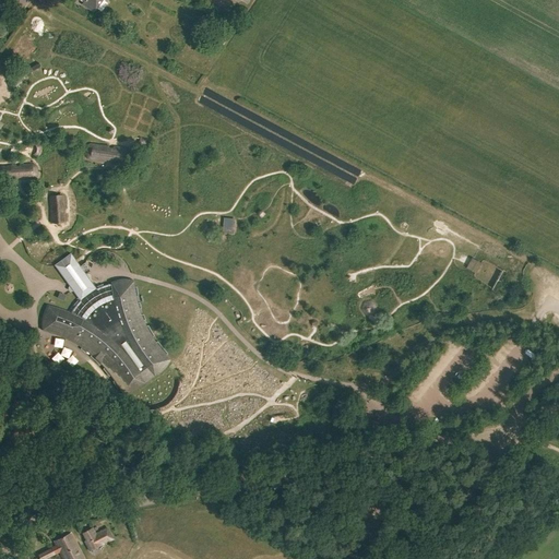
[(82,6),(92,13),(100,0),(80,0),(84,2),(82,6)]
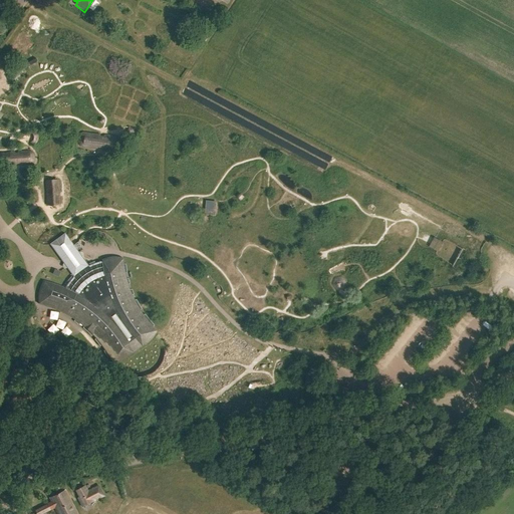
[(174,0),(174,2),(189,10),(192,4),(184,0),(174,0)]
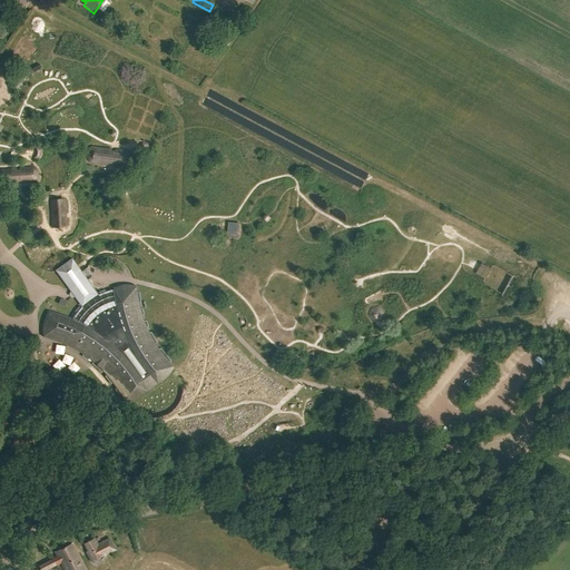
[(130,153),(90,148),(88,161),(128,167),(130,153)]
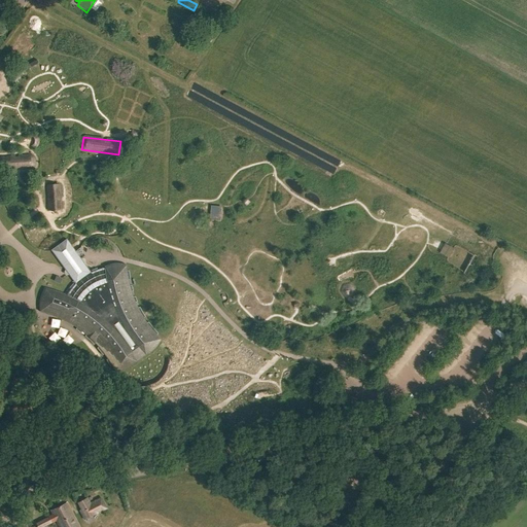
[(0,169),(34,167),(33,155),(0,156),(0,169)]
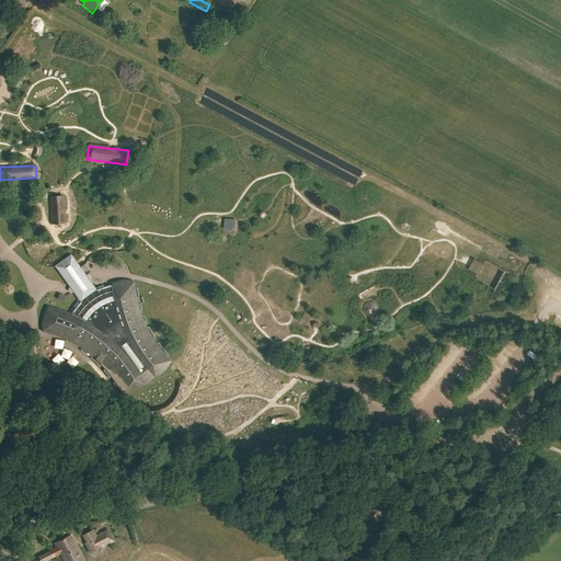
[(50,198),(52,224),(64,224),(61,198),(50,198)]
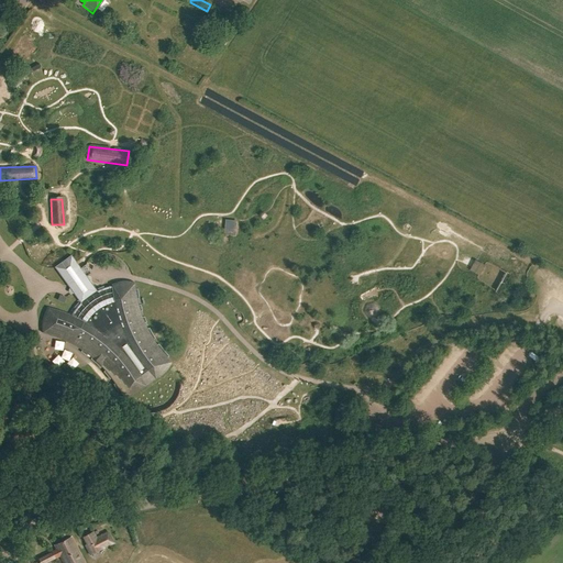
[(42,330),(43,333),(53,337),(63,340),(73,344),(81,351),(80,352),(87,356),(88,354),(91,357),(90,360),(96,364),(100,368),(101,367),(105,371),(103,372),(109,379),(111,378),(114,384),(113,385),(118,393),(120,392),(122,397),(125,397),(129,396),(132,395),(135,394),(138,392),(141,390),(143,388),(145,386),(146,382),(151,378),(155,379),(158,376),(163,373),(166,370),(168,366),(172,362),(167,357),(168,356),(163,351),(158,344),(157,345),(153,340),(155,339),(148,328),(147,329),(144,323),(146,322),(144,317),(142,318),(140,311),(142,311),(140,305),(139,306),(136,299),(139,299),(138,289),(135,289),(135,284),(129,282),(122,282),(117,283),(111,285),(112,286),(109,287),(103,288),(103,287),(98,289),(98,290),(95,293),(87,280),(83,274),(89,269),(85,264),(83,266),(80,268),(70,257),(54,268),(69,290),(78,304),(76,306),(74,308),(76,309),(72,316),(64,312),(56,310),(48,308),(46,311),(45,313),(44,317),(43,319),(43,322),(42,324),(42,328),(42,330)]
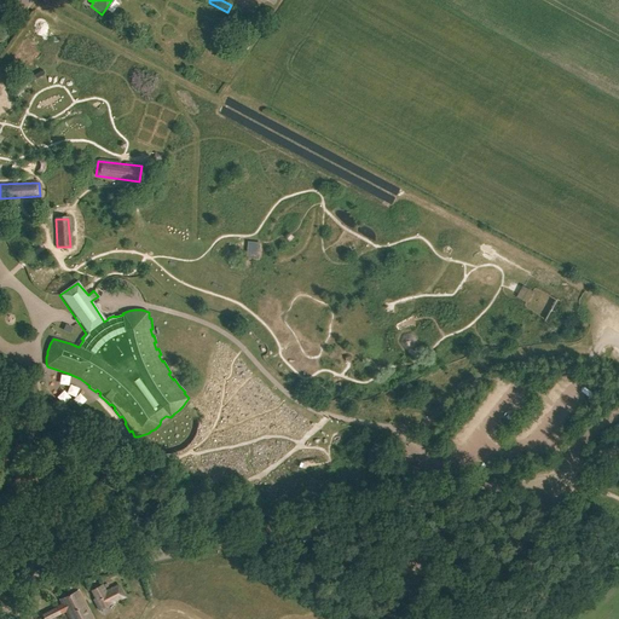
[(556,320),(563,308),(556,305),(549,317),(556,320)]
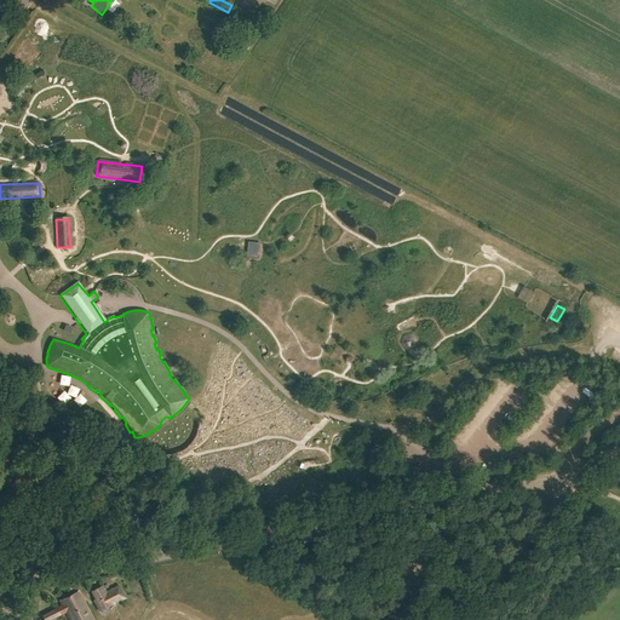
[(414,342),(414,340),(413,339),(411,338),(409,337),(408,338),(406,338),(405,339),(403,342),(403,343),(403,344),(405,346),(406,348),(408,348),(411,348),(412,348),(414,345),(414,343),(414,342)]
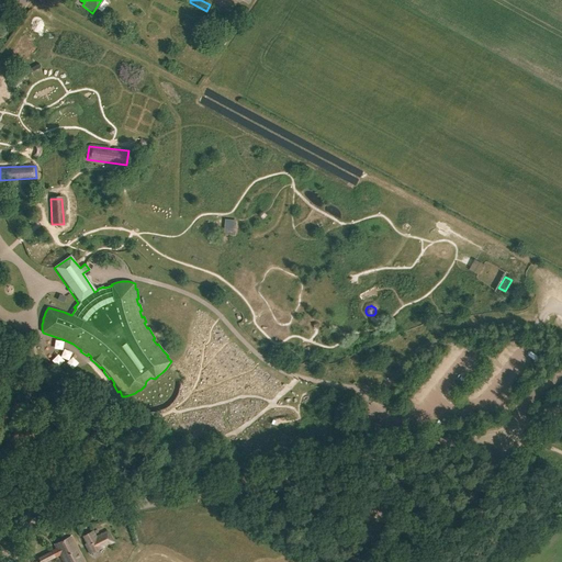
[(108,529),(94,536),(92,531),(83,536),(89,546),(86,547),(90,555),(102,549),(114,542),(108,529)]
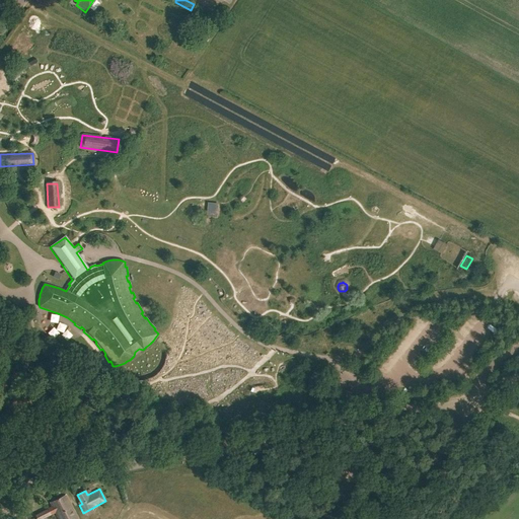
[(35,515),(36,518),(43,518),(56,513),(59,518),(78,518),(66,495),(51,503),(52,506),(35,515)]
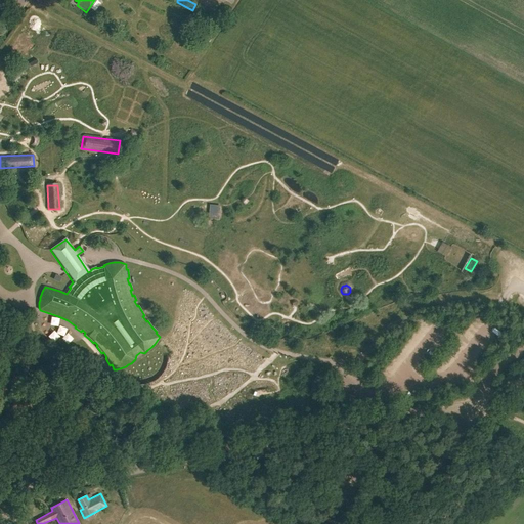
All buildings are outlined.
